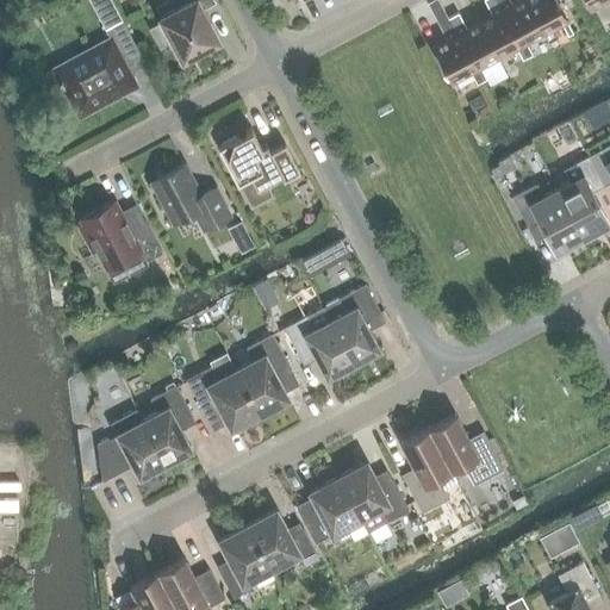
[(193,0),(159,18),(160,20),(148,26),(157,45),(170,38),(181,60),(217,41),(200,10),(215,2),(212,0),(193,0)]
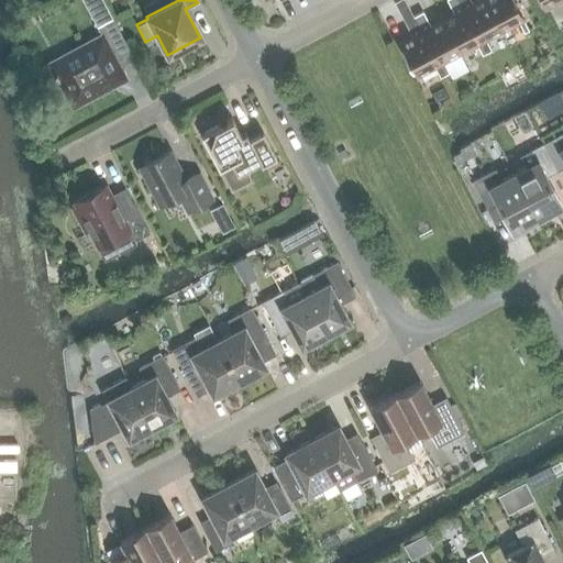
[(445,0),(453,14),(441,21),(459,54),(477,44),(482,54),(485,52),(456,0),(445,0)]
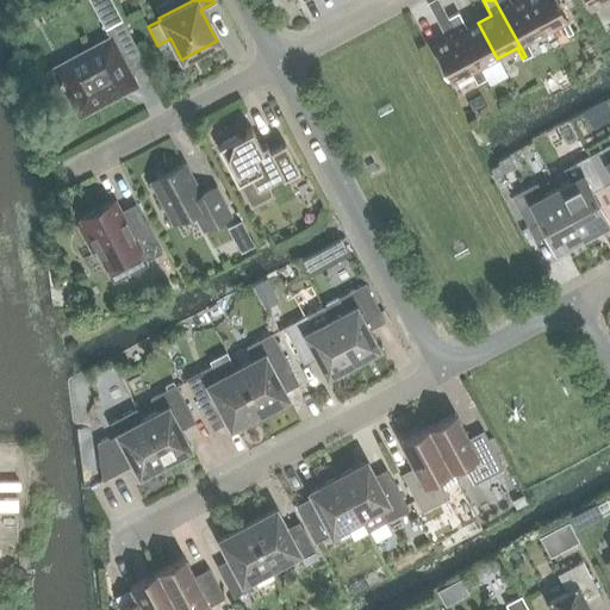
[(526,43),(543,35),(524,0),(520,0),(511,5),(508,0),(495,0),(526,56),(531,54),(526,43)]
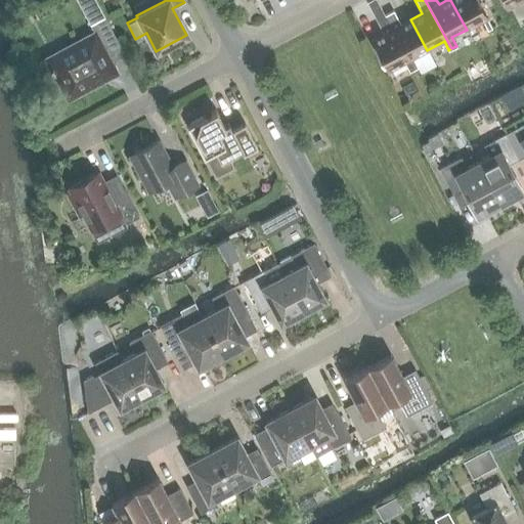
[(450,0),(467,30),(482,22),(486,30),(491,28),(476,0),(450,0)]
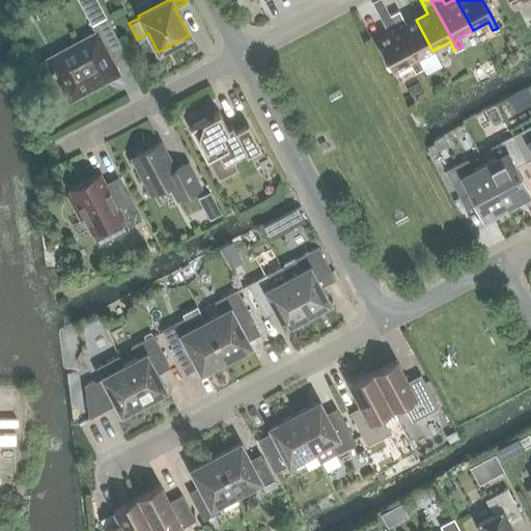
[(418,58),(432,51),(416,20),(406,25),(398,11),(389,16),(418,71),(423,68),(418,58)]
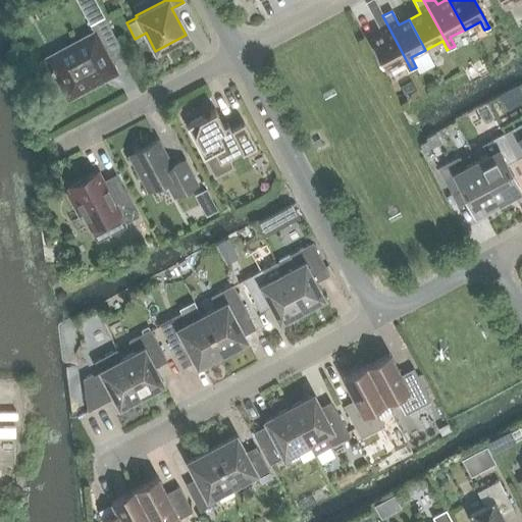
[(411,69),(382,15),(374,19),(381,34),(370,40),(386,70),(404,62),(408,71),(411,69)]
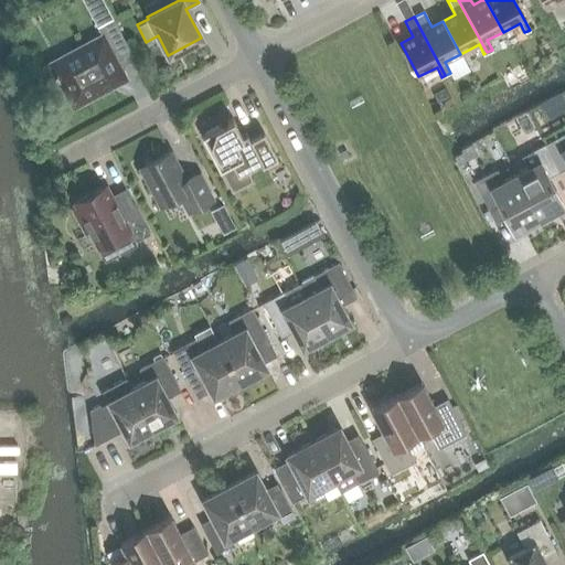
[(78,103),(125,78),(112,55),(126,48),(126,49),(128,48),(112,18),(96,27),(102,35),(55,60),(56,61),(53,70),(55,74),(52,75),(55,81),(57,80),(68,100),(70,99),(78,103)]
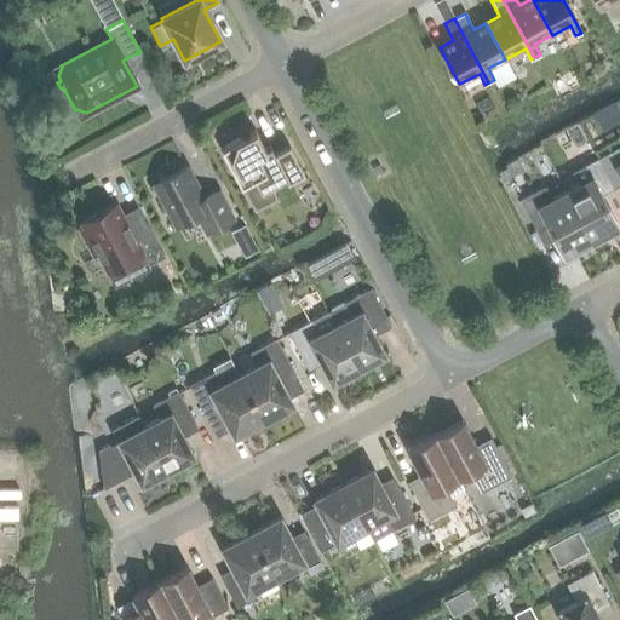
[(220,148),(240,185),(253,211),(277,199),(270,185),(285,178),(287,182),(303,173),(288,145),(274,153),(270,147),(264,149),(254,130),(220,148)]
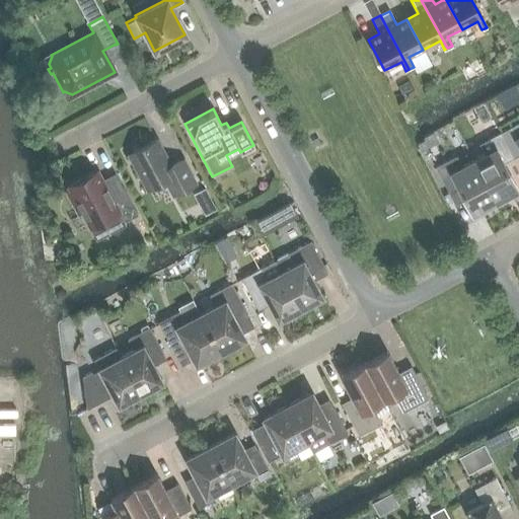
[(518,122),(499,133),(513,158),(518,154),(518,122)]
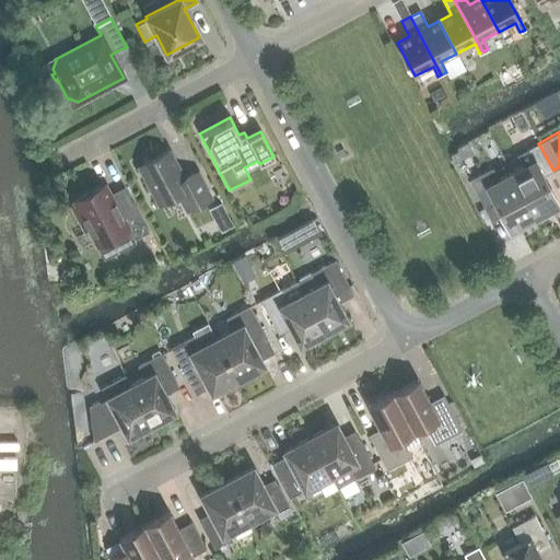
[(543,176),(553,171),(538,143),(527,149),(534,161),(510,174),(533,217),(557,205),(543,176)]
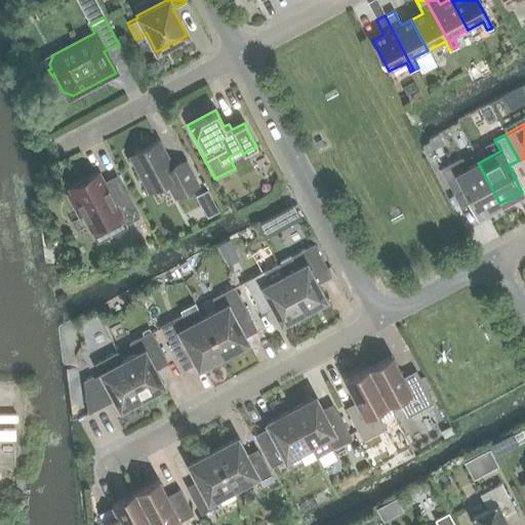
[(157,140),(129,156),(149,192),(162,185),(168,187),(174,198),(198,186),(185,161),(171,168),(157,140)]
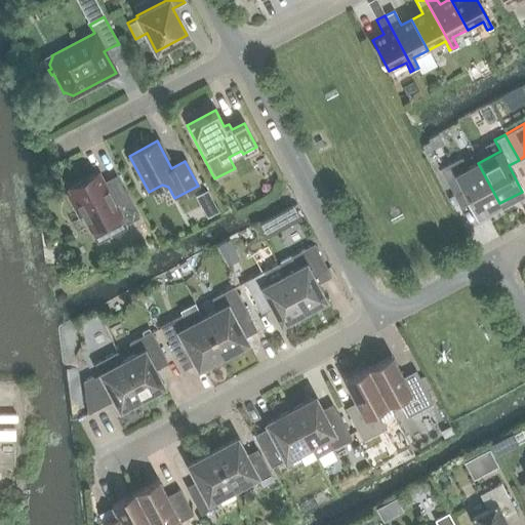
[(478,215),(499,203),(478,163),(467,169),(460,158),(439,169),(453,195),(463,190),(478,215)]
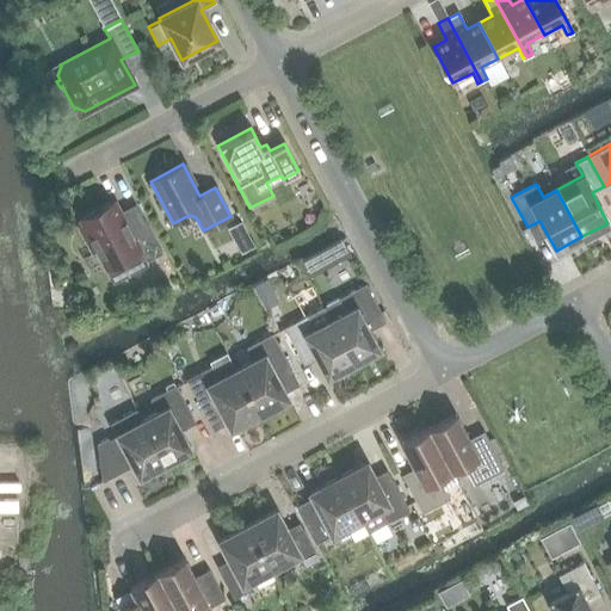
[(94,250),(105,269),(112,283),(146,264),(144,261),(161,253),(144,222),(130,229),(115,201),(79,220),(82,226),(78,228),(91,252),(94,250)]
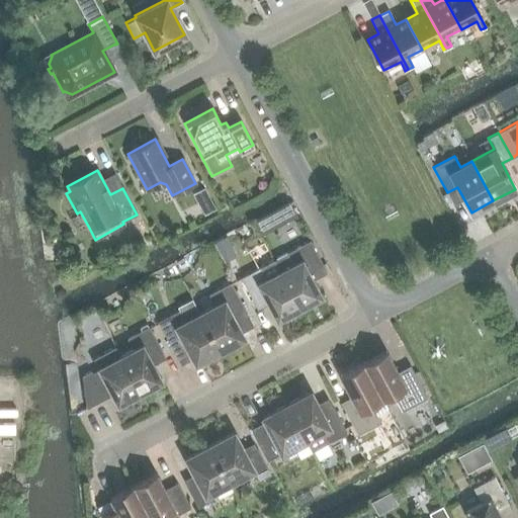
[(214,207),(203,186),(192,192),(203,213),(214,207)]
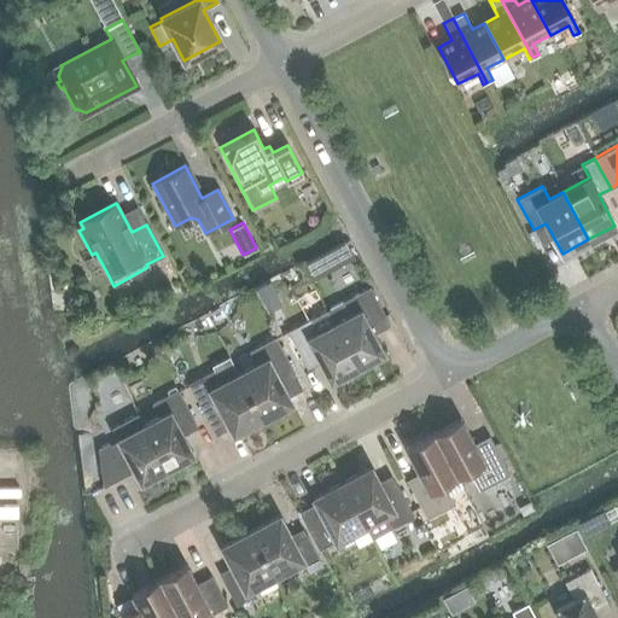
[(343,264),(354,258),(344,243),(334,248),(343,264)]
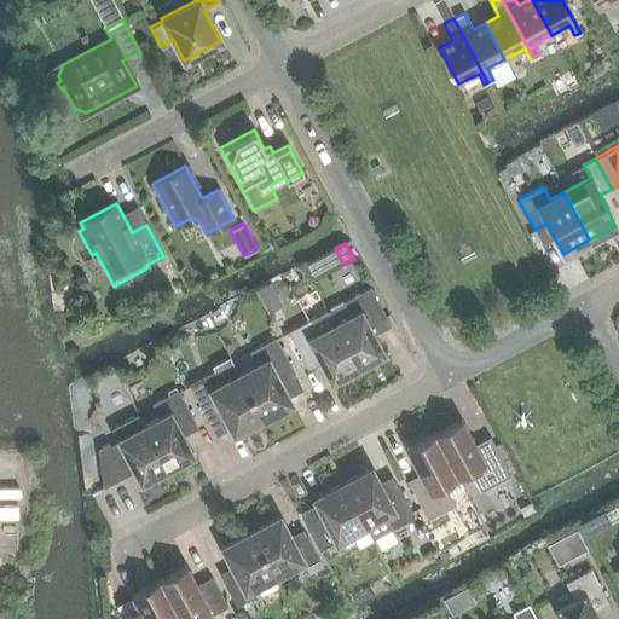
[(268,282),(254,289),(267,312),(282,305),(268,282)]
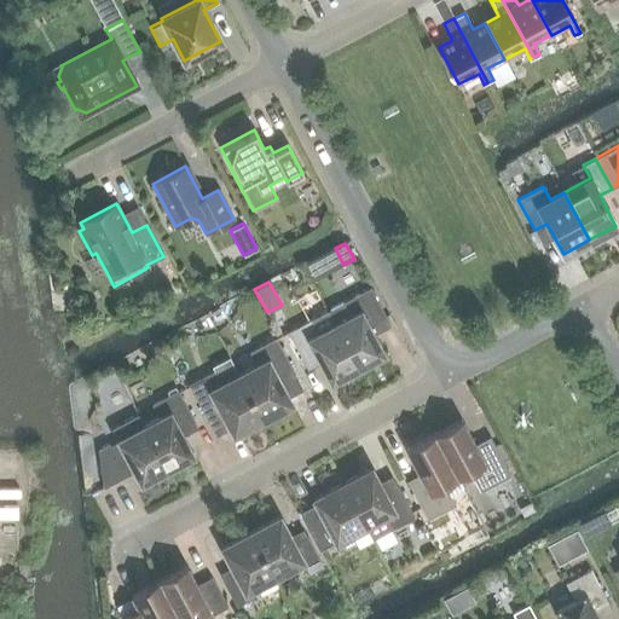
[(342,302),(327,311),(334,324),(358,368),(385,354),(371,329),(387,319),(370,288),(342,302)]
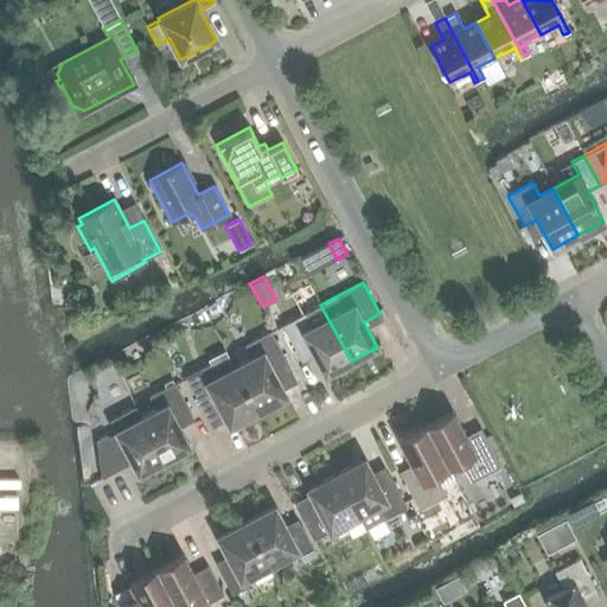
[(305,313),(281,326),(298,357),(311,350),(325,375),(351,360),(327,318),(320,305),(305,313)]
